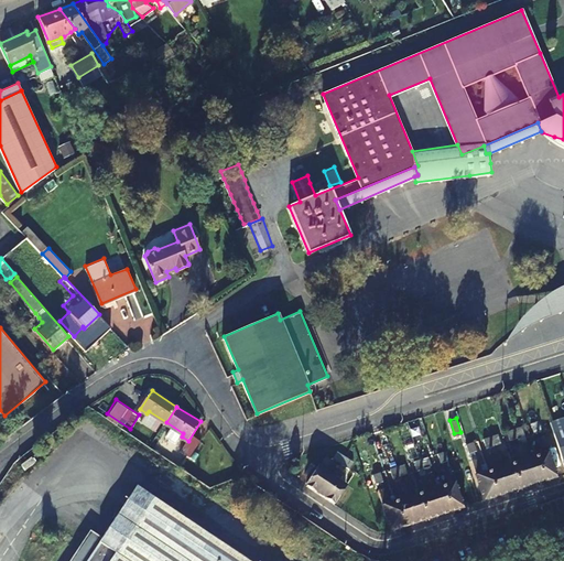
[(539,419),(531,421),(534,431),(542,429),(539,419)]
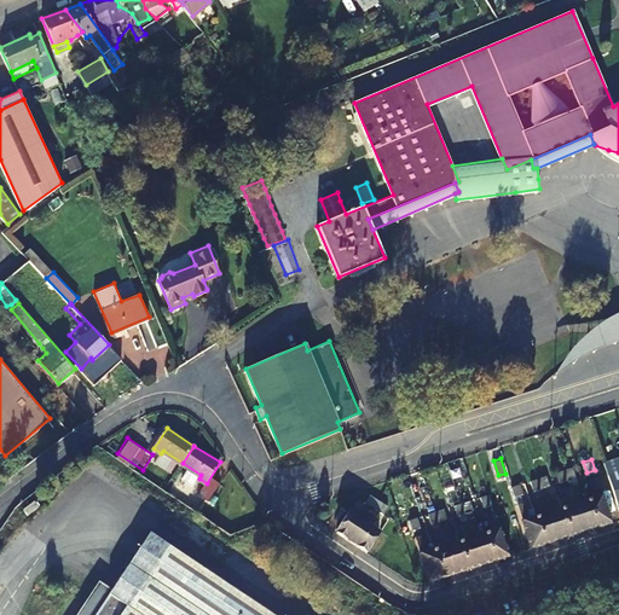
[(576,476),(572,465),(565,468),(568,477),(576,476)]
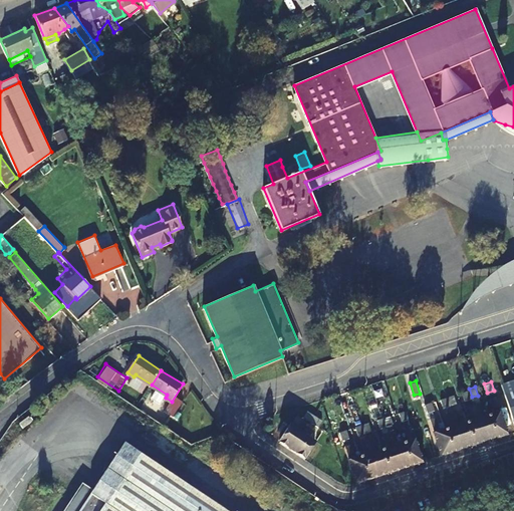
[(469,389),(462,391),(465,400),(472,397),(469,389)]
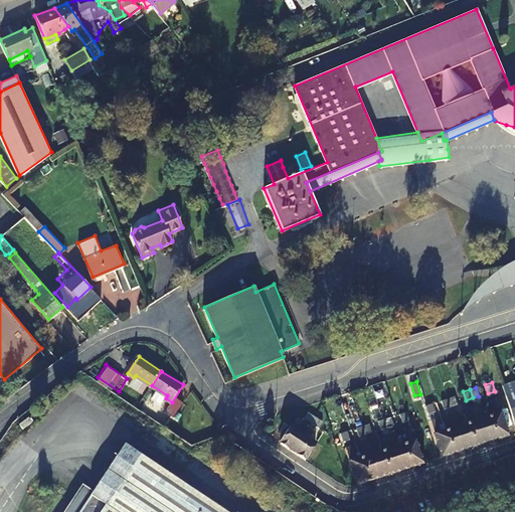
[(514,390),(506,393),(514,417),(514,390)]
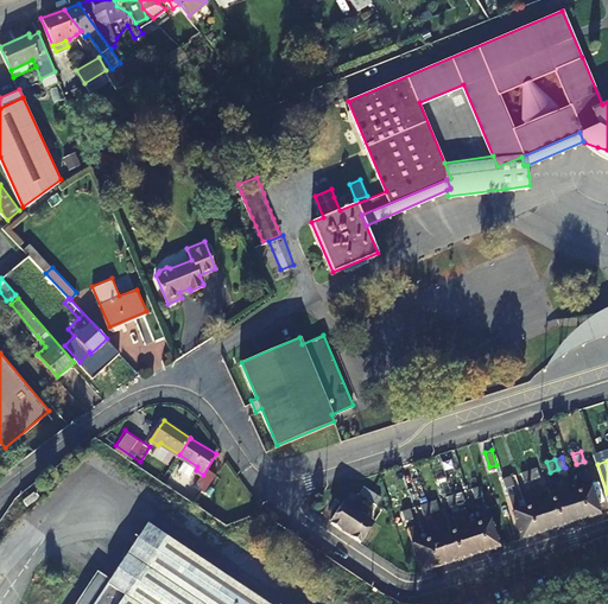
[(530,468),(532,477),(540,475),(537,465),(530,468)]
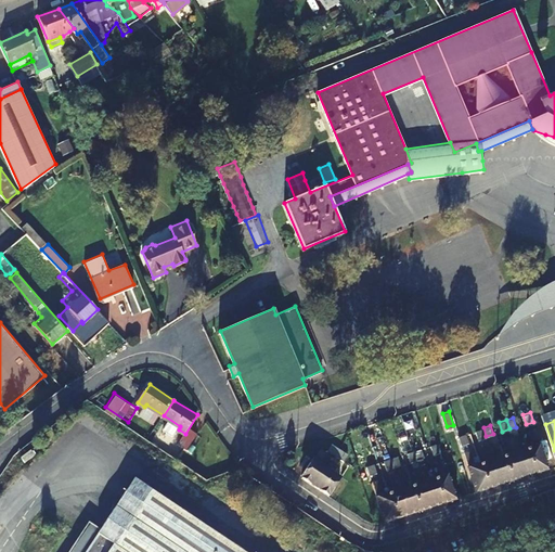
[(476,429),(479,438),(486,436),(483,427),(476,429)]
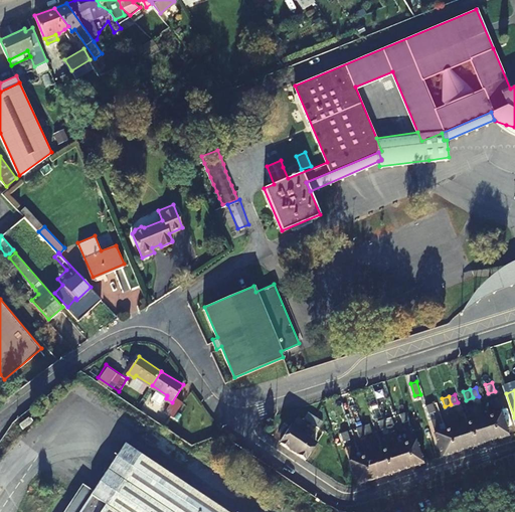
[(497,437),(509,433),(496,396),(491,398),(494,409),(497,408),(498,411),(490,413),(497,437)]
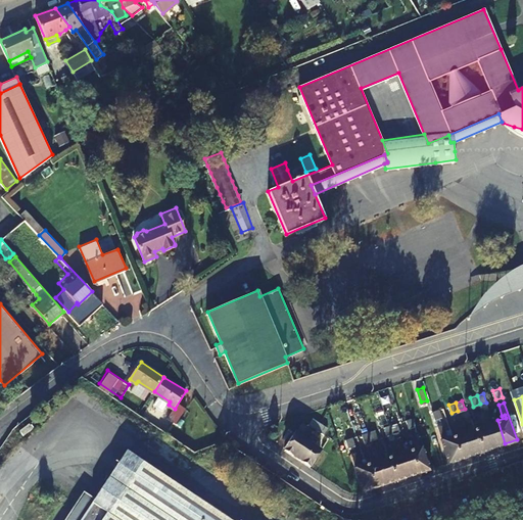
[(439,408),(432,410),(435,419),(442,416),(439,408)]
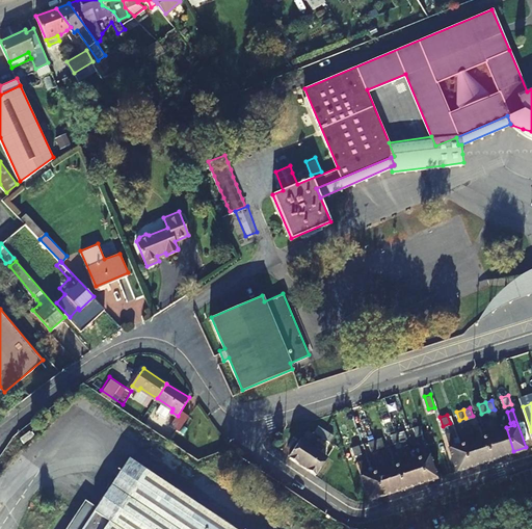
[(500,426),(496,415),(490,417),(502,455),(513,451),(506,427),(499,430),(498,427),(500,426)]
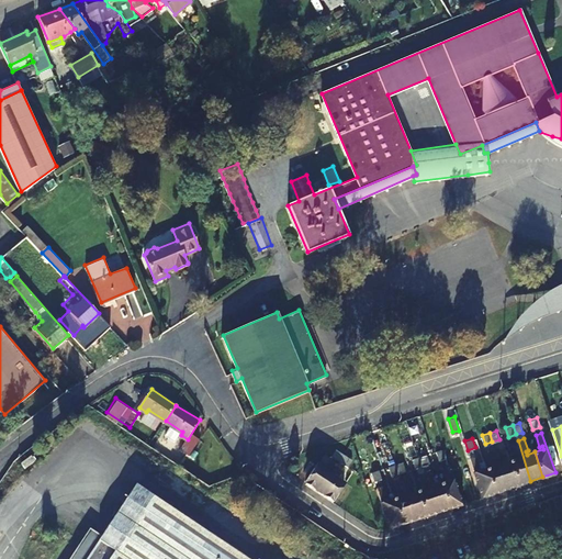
[(517,454),(518,457),(510,459),(519,484),(530,481),(518,440),(512,443),(515,455),(517,454)]
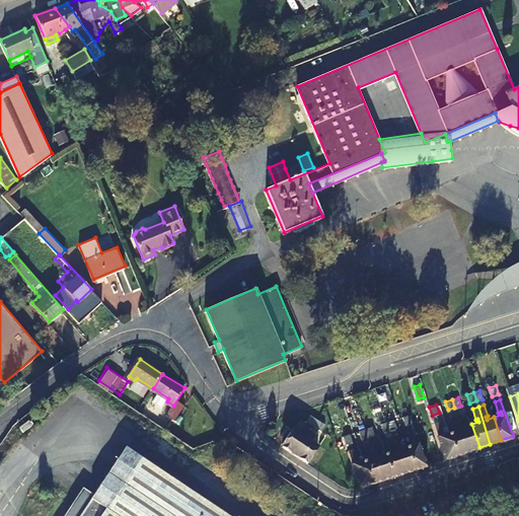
[(465,423),(462,412),(456,414),(468,451),(479,447),(471,424),(465,427),(464,423),(465,423)]
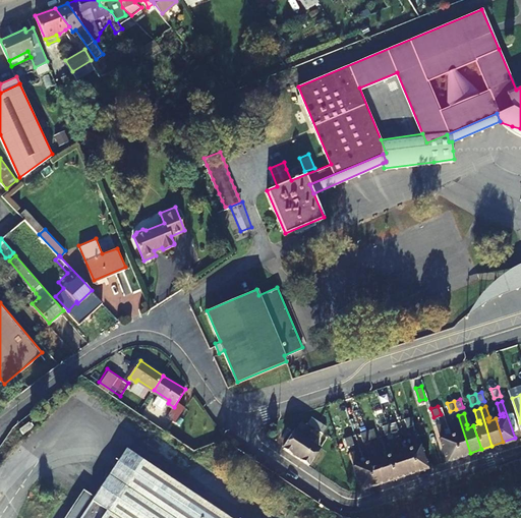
[(412,414),(405,416),(408,425),(414,423),(412,414)]
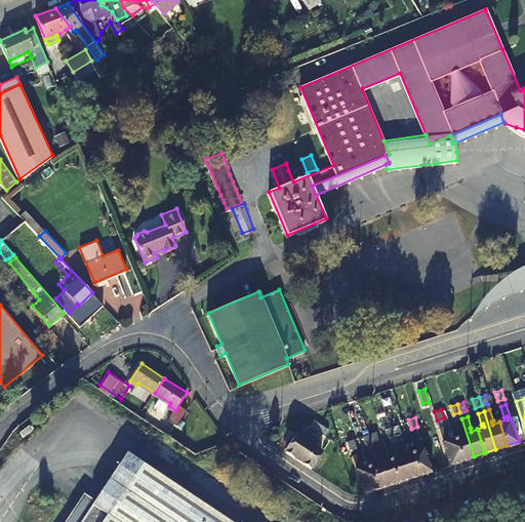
[(321,423),(315,418),(310,425),(317,430),(321,423)]
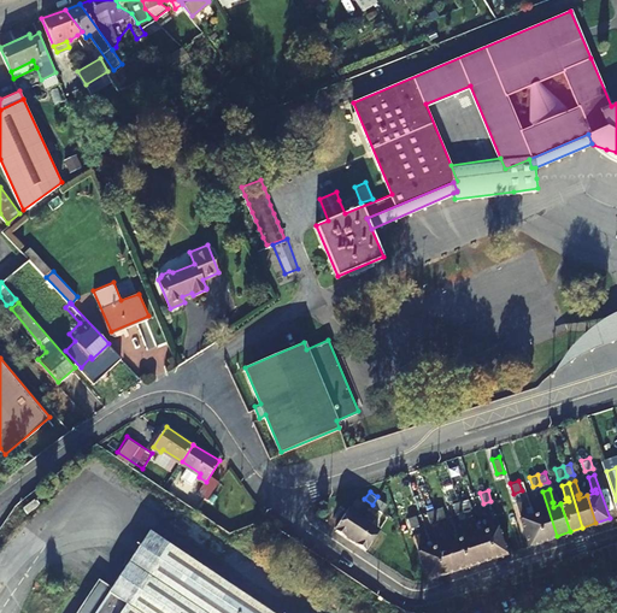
[(545,540),(557,536),(542,491),(536,494),(540,507),(541,506),(542,510),(535,513),(545,540)]
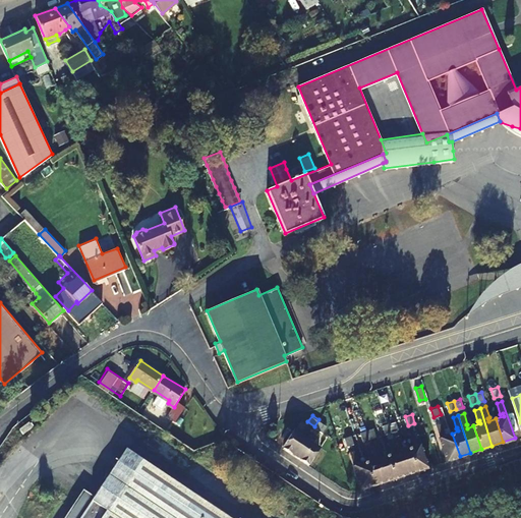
[(323,432),(327,424),(319,419),(314,426),(323,432)]
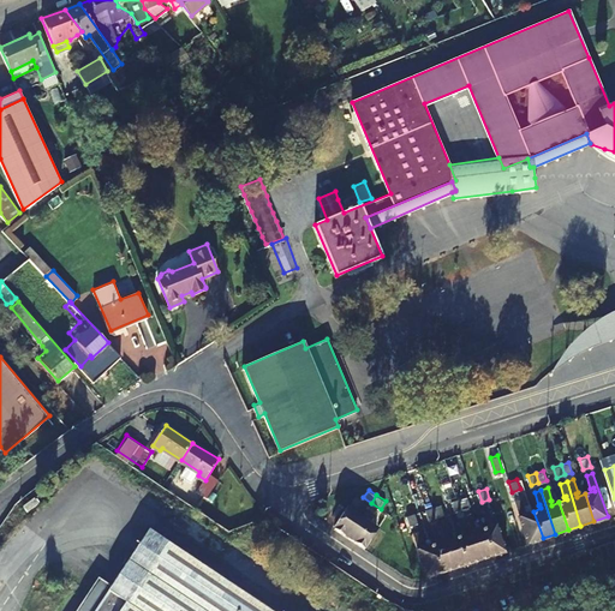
[(459,498),(461,508),(471,505),(467,495),(459,498)]
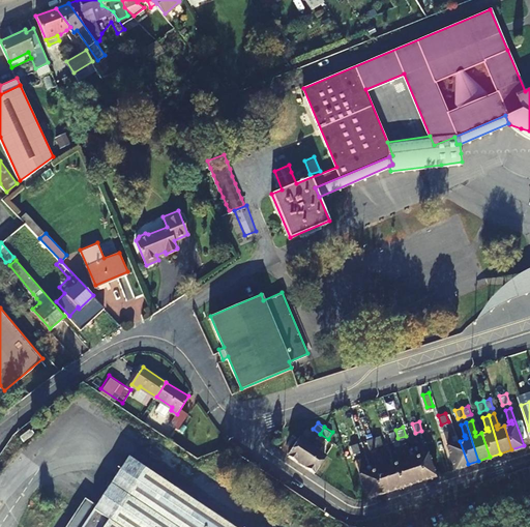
[(33,434),(30,429),(21,436),(24,440),(33,434)]
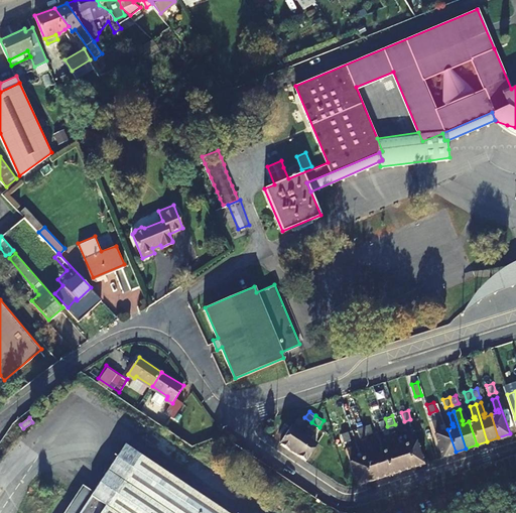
[(456,452),(447,429),(439,431),(438,428),(440,427),(437,417),(431,418),(443,456),(456,452)]
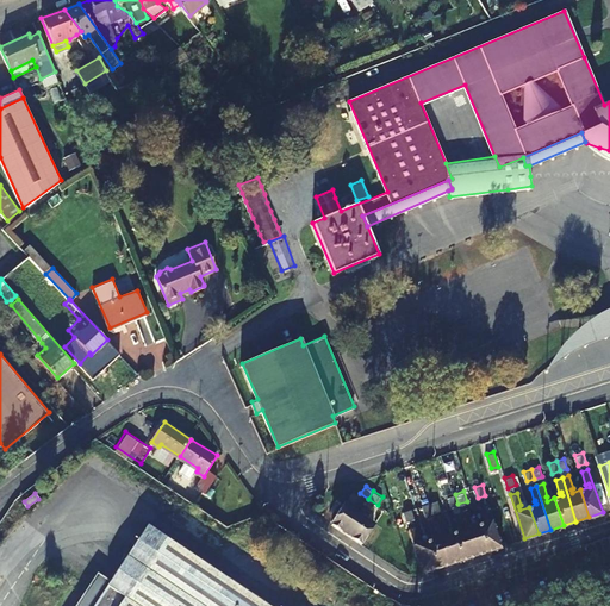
[(441,510),(437,499),(430,501),(433,512),(441,510)]
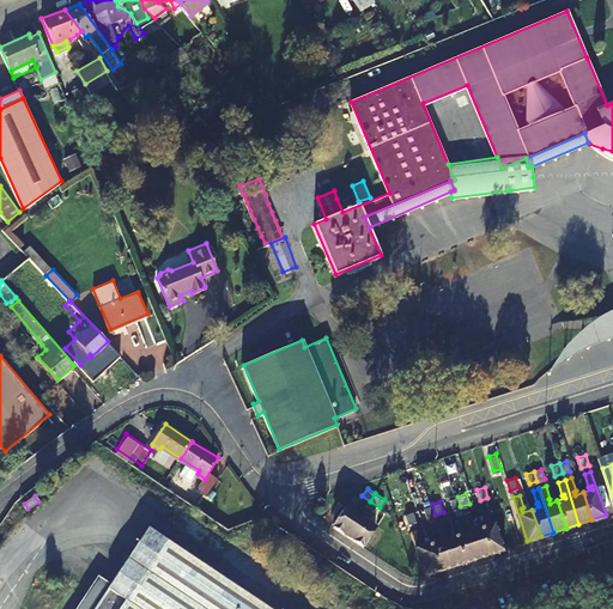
[(349,535),(366,507),(359,503),(353,511),(345,505),(333,524),(349,535)]
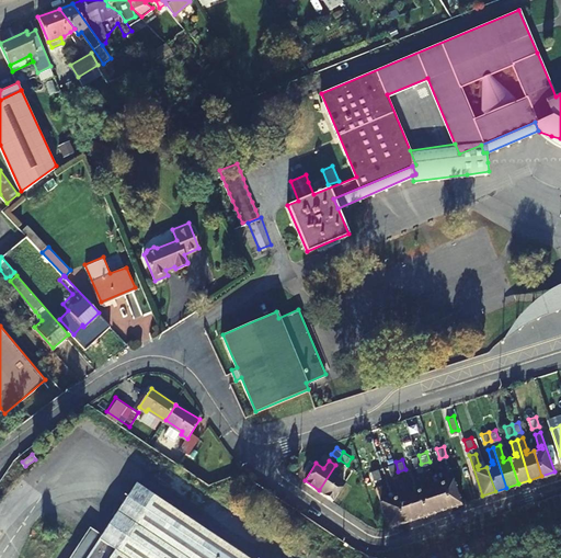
[(396,462),(388,465),(391,474),(398,471),(396,462)]
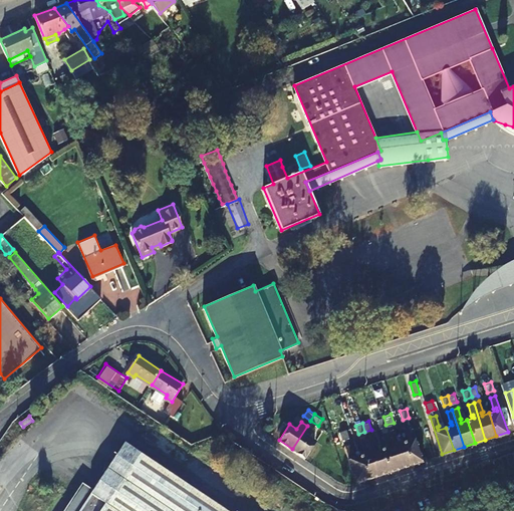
[(411,439),(404,441),(412,464),(423,460),(411,424),(406,425),(409,436),(410,436),(411,439)]
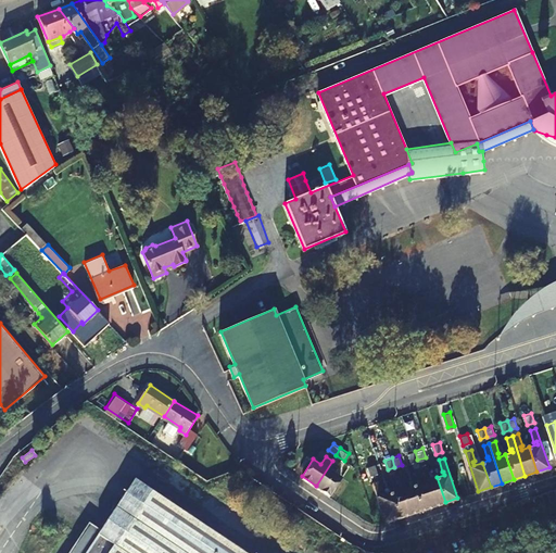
[(338,464),(332,461),(316,486),(329,494),(341,477),(333,472),(338,464)]
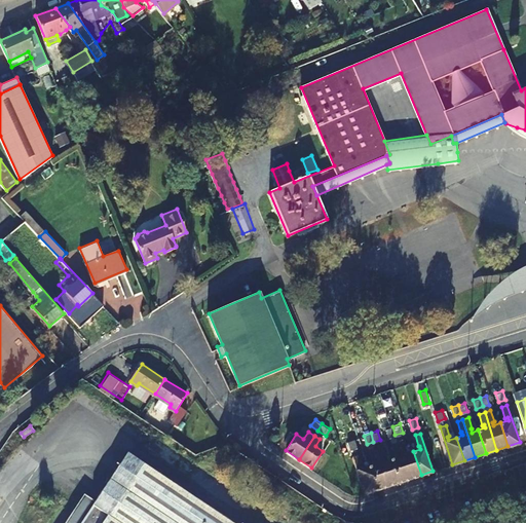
[(355,439),(348,441),(350,449),(358,447),(355,439)]
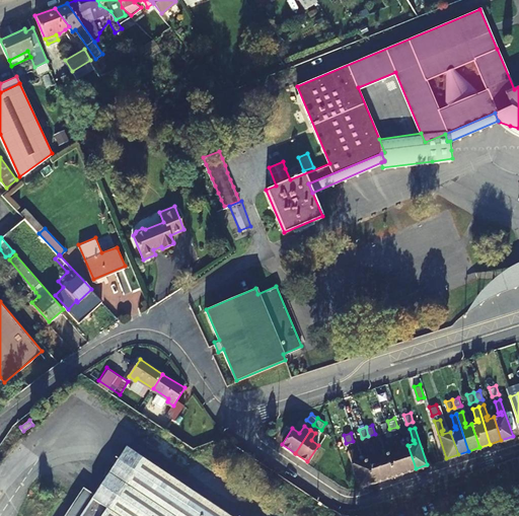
[(398,433),(391,435),(403,471),(416,468),(408,445),(400,447),(399,444),(401,443),(398,433)]
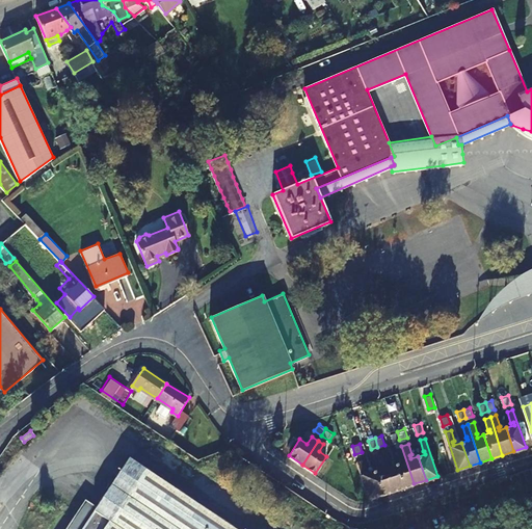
[(403,487),(414,483),(401,446),(396,448),(399,458),(401,458),(402,461),(396,464),(403,487)]
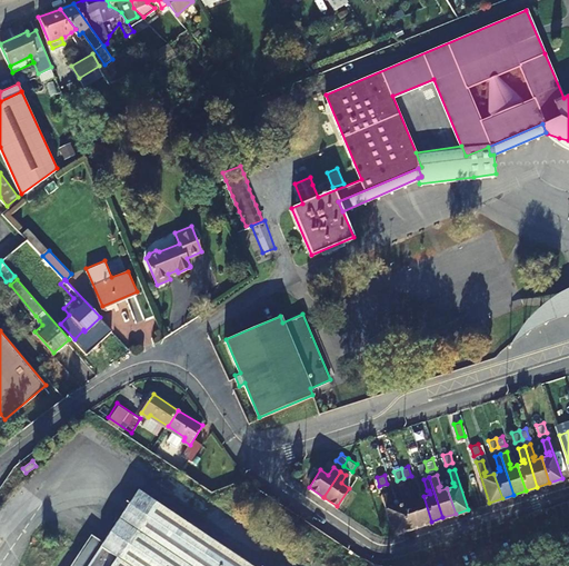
[(412,483),(406,485),(419,525),(431,522),(423,496),(416,498),(415,495),(417,495),(412,483)]
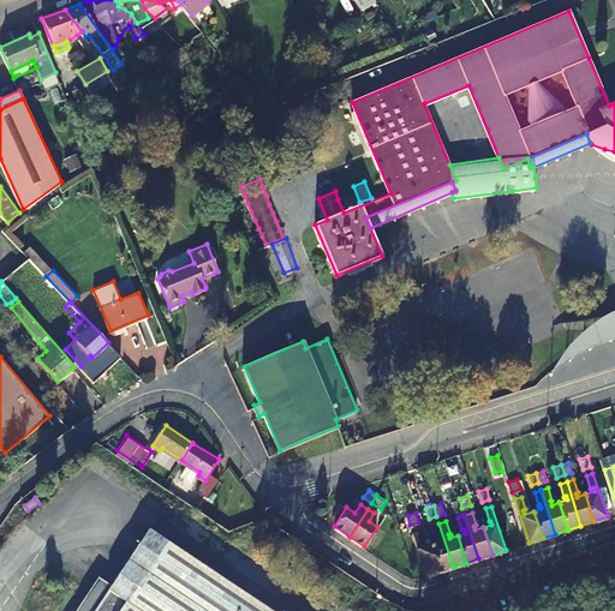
[(439,541),(431,544),(441,571),(453,567),(439,523),(433,526),(436,539),(439,538),(439,541)]
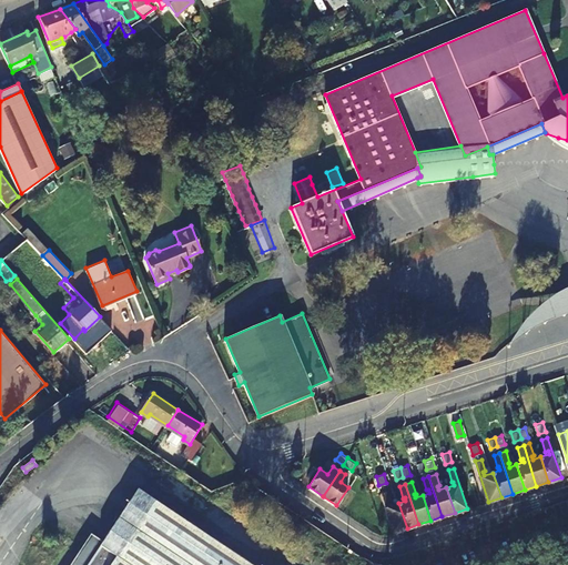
[(250,564),(138,490),(104,541),(90,532),(68,564),(250,564)]
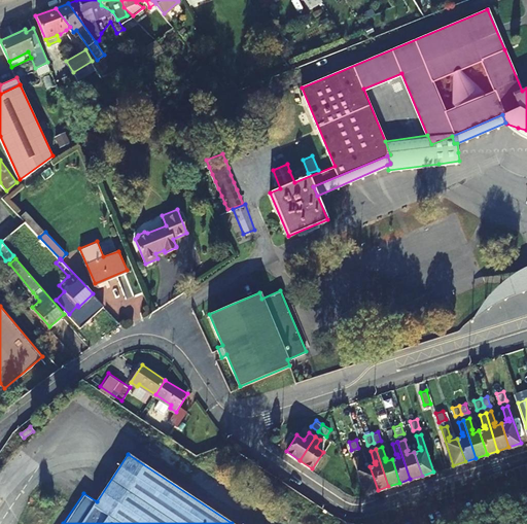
[(378,490),(370,466),(362,468),(361,465),(363,465),(359,455),(353,456),(365,493),(378,490)]
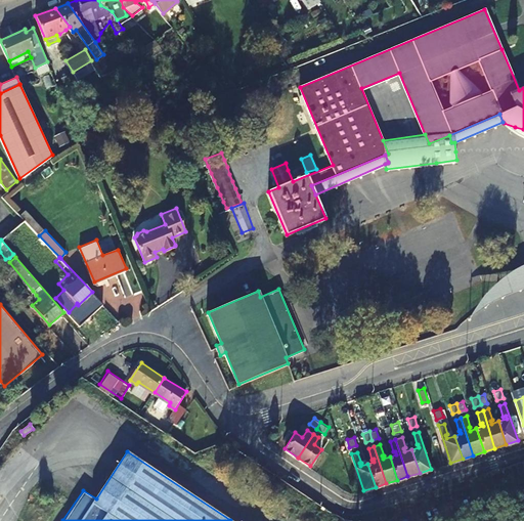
[(493,491),(488,478),(481,481),(485,494),(493,491)]
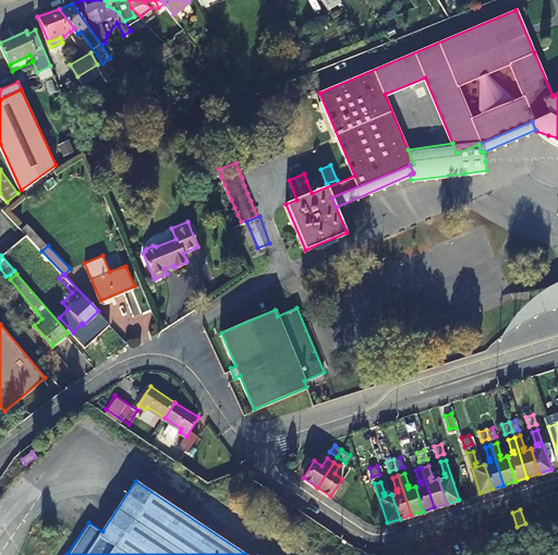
[(449,551),(444,538),(436,541),(440,554),(449,551)]
